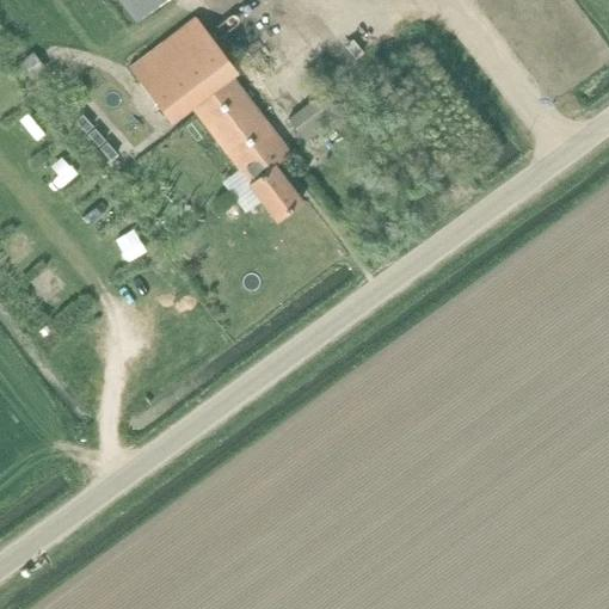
[(120,0),(131,17),(153,0),(120,0)]
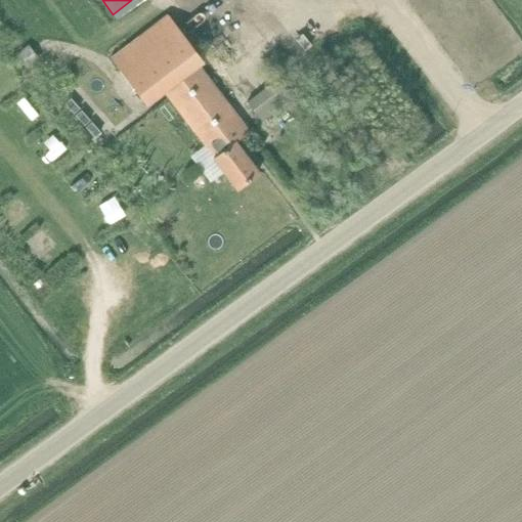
[(163,88),(214,155),(234,140),(248,129),(198,62),(202,57),(167,13),(111,56),(145,102),(163,88)]
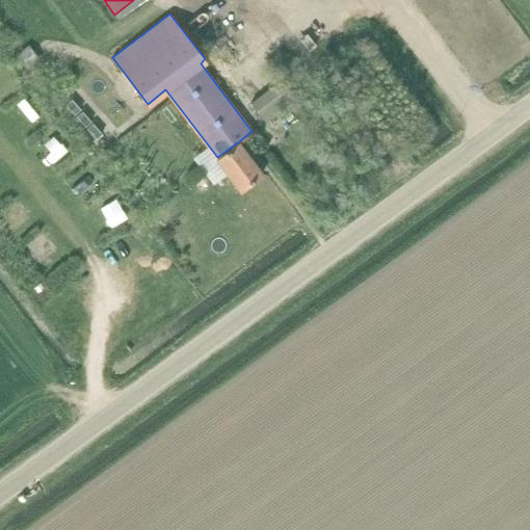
[(266,121),(295,98),(281,78),(250,101),(266,121)]
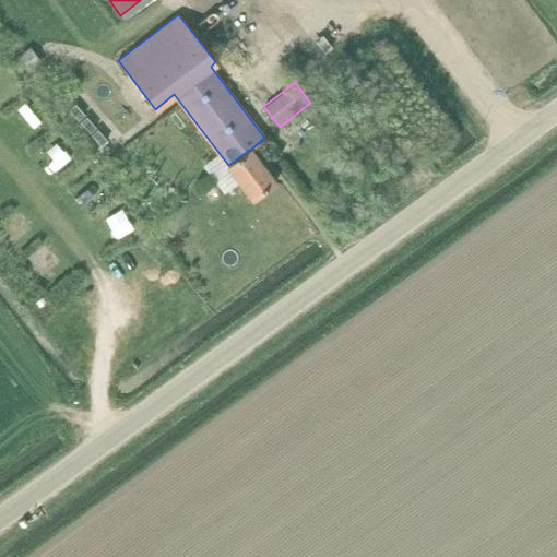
[(73,103),(67,108),(76,119),(82,114),(73,103)]
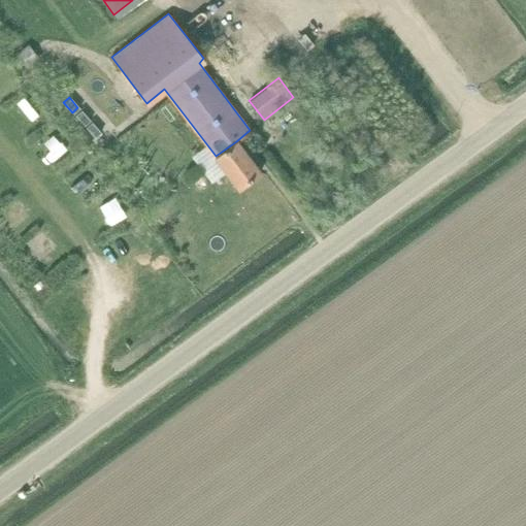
[(79,109),(74,114),(83,124),(88,120),(79,109)]
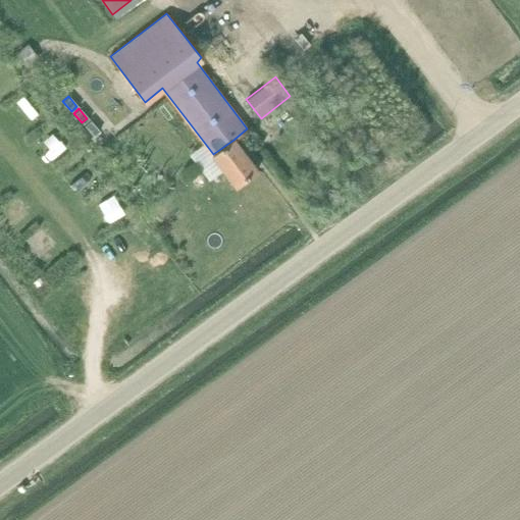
[(89,119),(83,124),(92,135),(97,130),(89,119)]
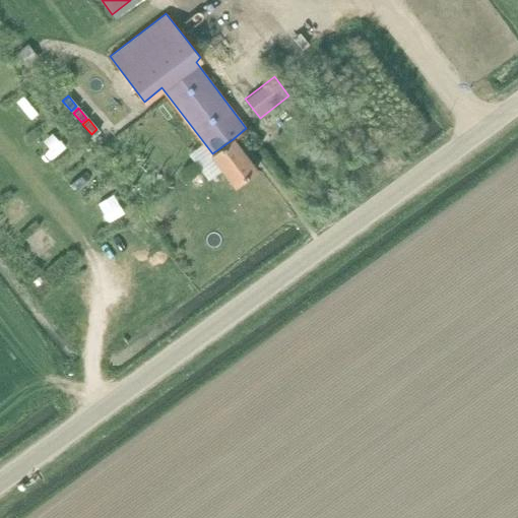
[(233,139),(212,153),(236,185),(256,170),(233,139)]
